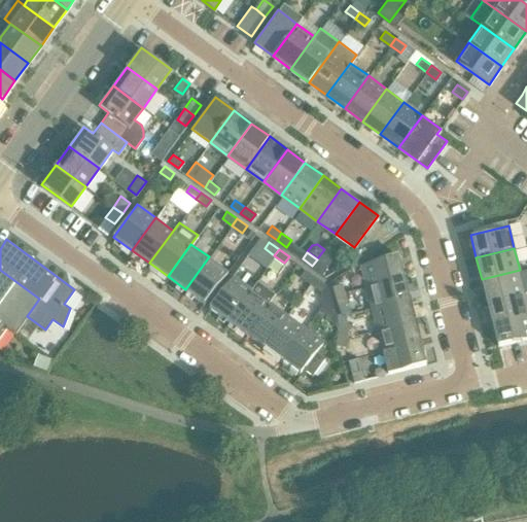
[(360,263),(365,285),(403,276),(398,253),(360,263)]
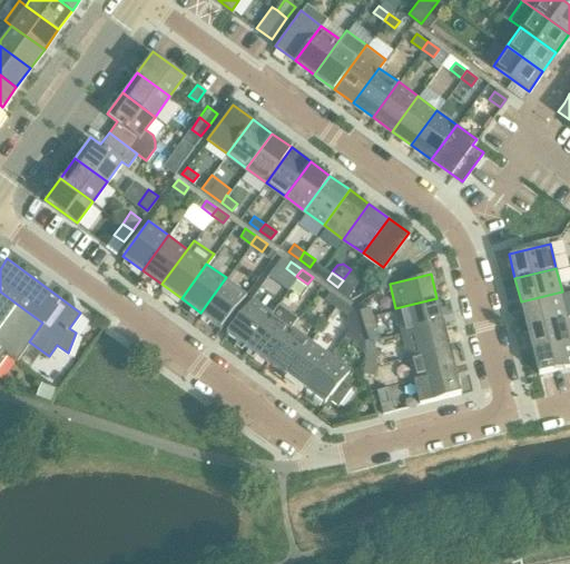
[(226,277),(200,313),(220,327),(246,293),(226,277)]
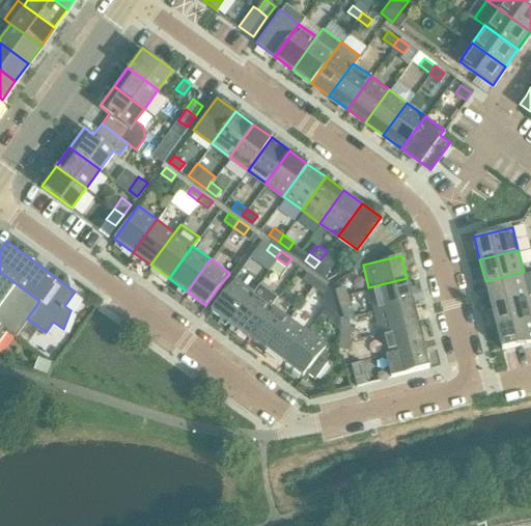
[(319,261),(314,268),(325,275),(330,269),(319,261)]
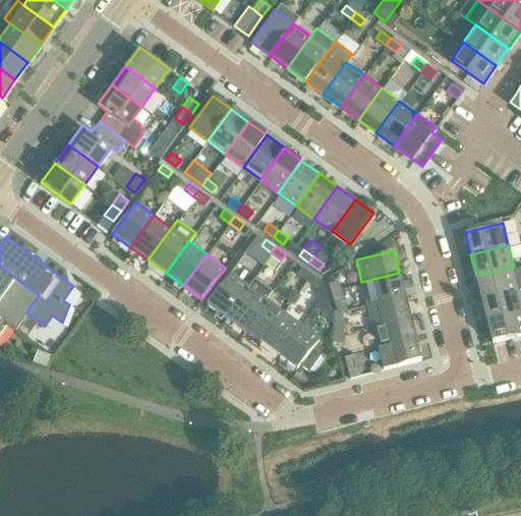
[(296,272),(306,279),(311,272),(301,265),(296,272)]
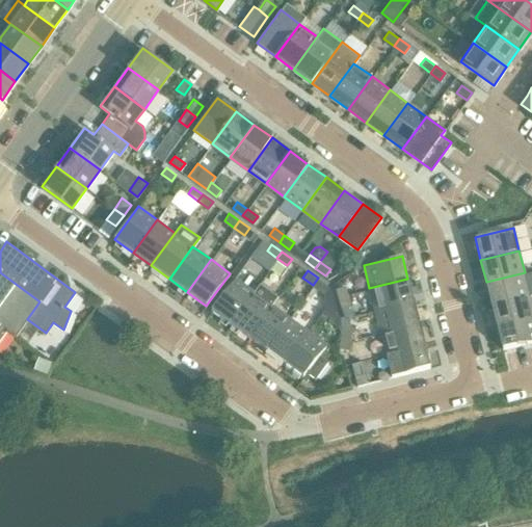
[(40,301),(0,272),(0,338),(6,328),(16,335),(27,319),(40,301)]
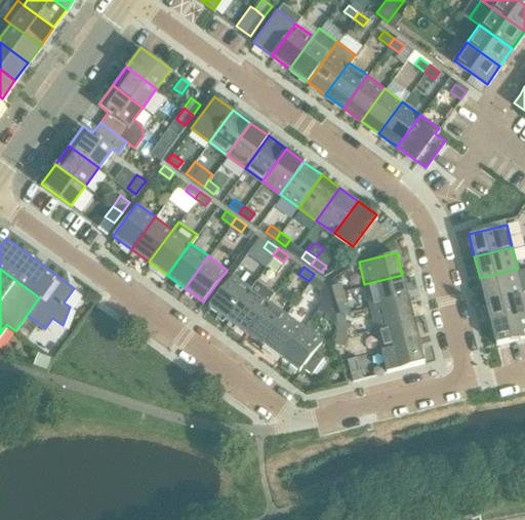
[(480,278),(485,300),(523,289),(518,269),(480,278)]
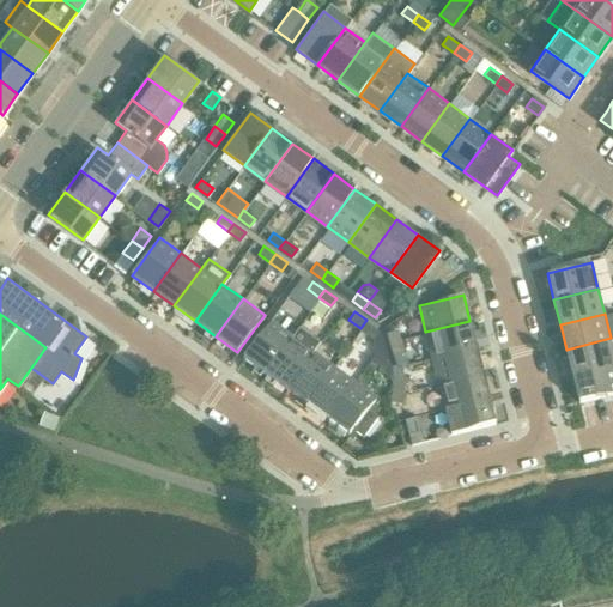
[(243,357),(265,372),(292,334),(271,319),(243,357)]
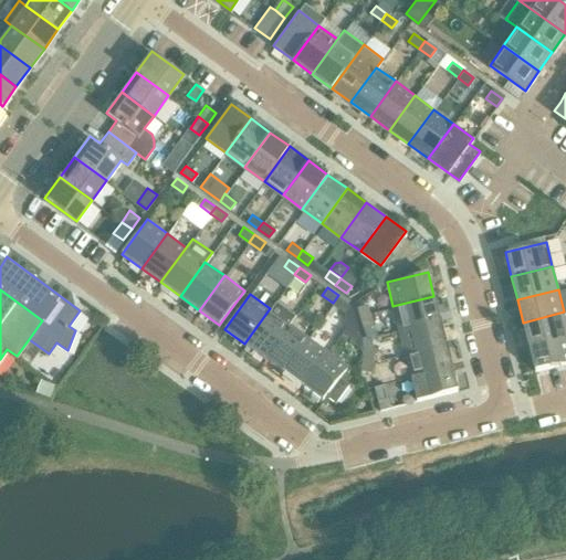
[(338,295),(333,303),(344,310),(349,303),(338,295)]
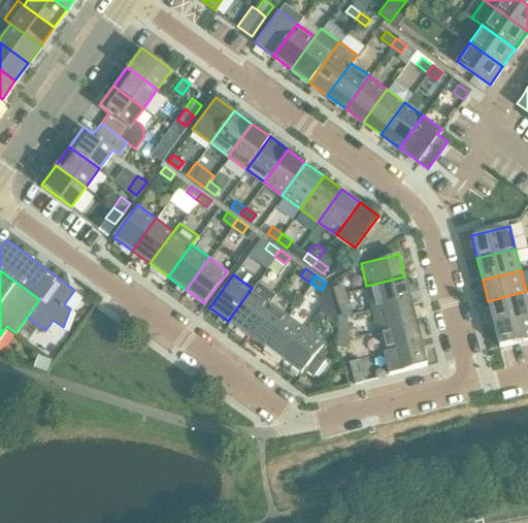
[(366,286),(372,307),(410,298),(404,276),(366,286)]
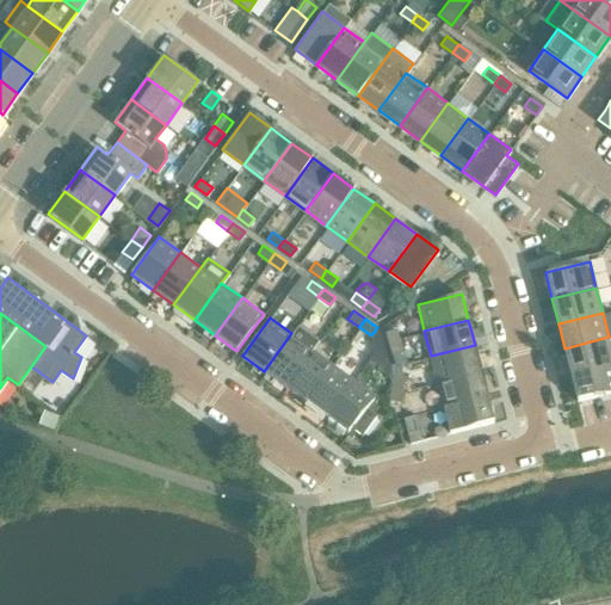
[(264,371),(284,386),(312,349),(319,339),(298,323),(291,333),(264,371)]
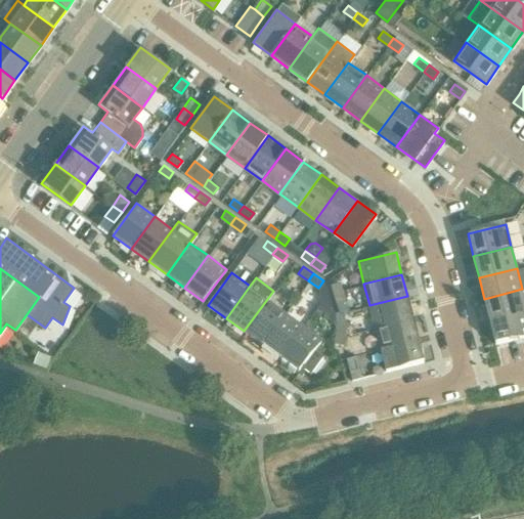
[(331,283),(333,292),(343,289),(340,280),(331,283)]
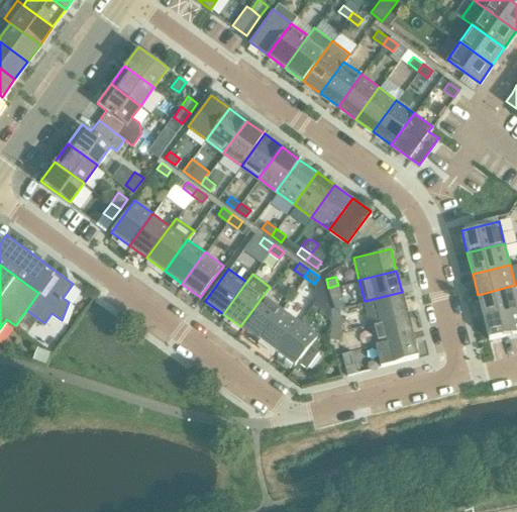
[(338,285),(328,288),(331,297),(340,294),(338,285)]
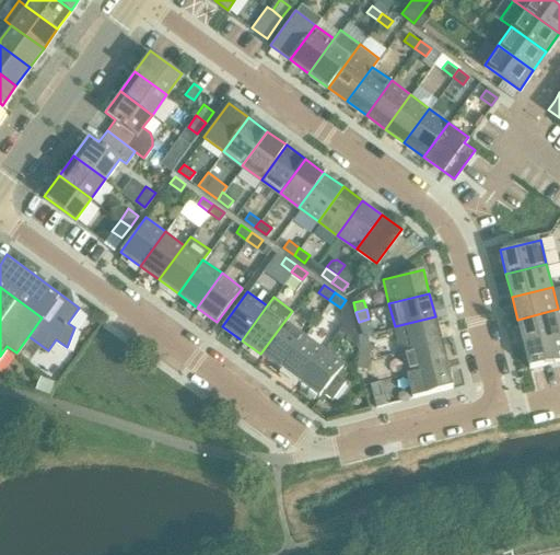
[(517,320),(523,343),(559,333),(559,318),(558,309),(517,320)]
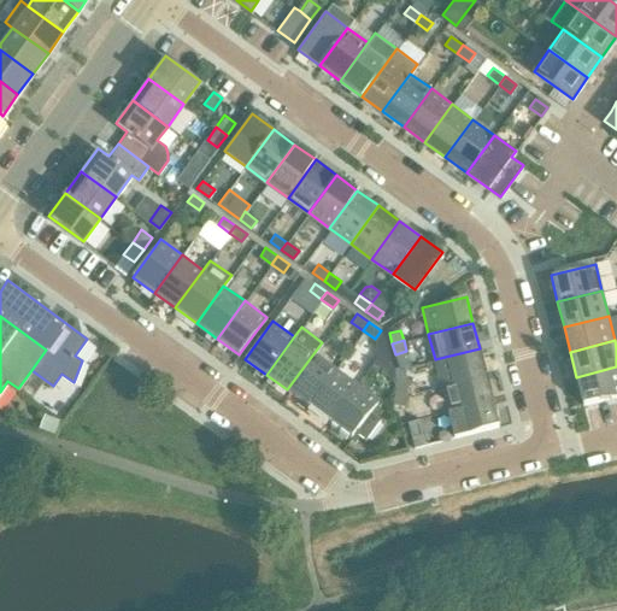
[(435,359),(441,385),(486,372),(480,348),(435,359)]
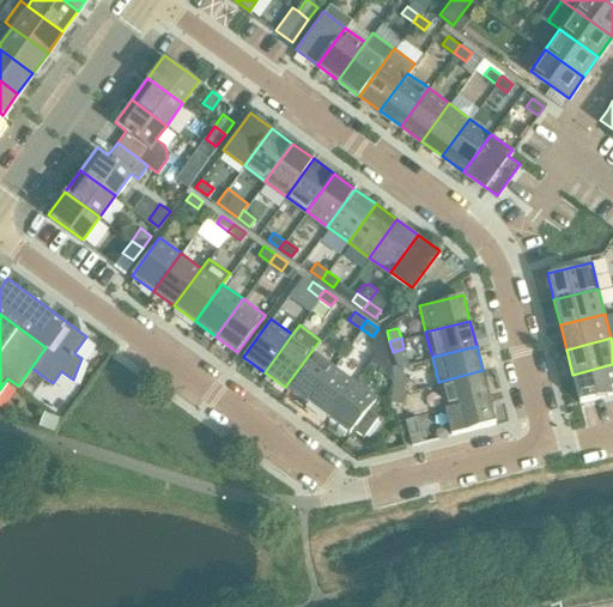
[(285,387),(307,402),(334,364),(313,350),(285,387)]
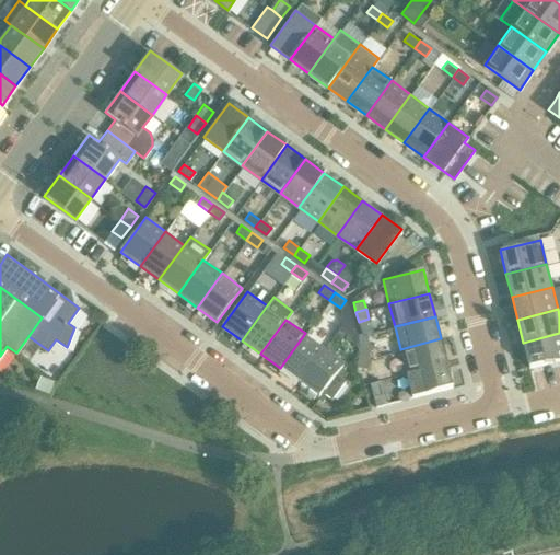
[(354,328),(343,321),(338,328),(349,336),(354,328)]
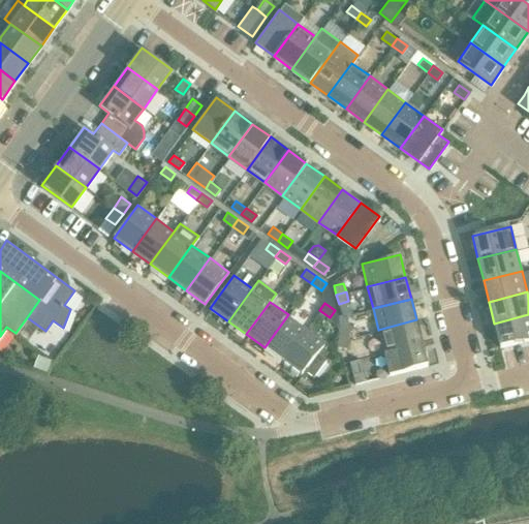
[(265,347),(282,361),(306,328),(288,314),(265,347)]
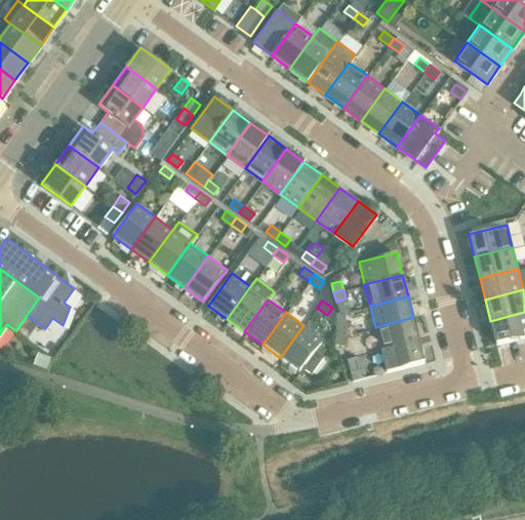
[(339,313),(334,315),(337,324),(335,333),(346,334),(347,325),(344,312),(339,313)]
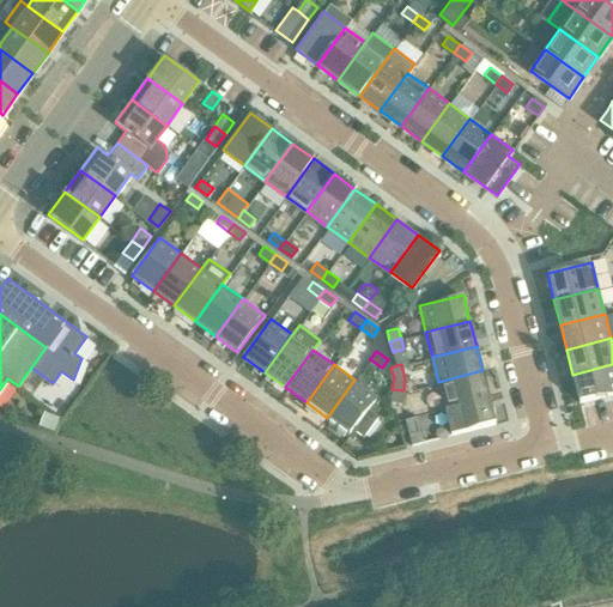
[(612,364),(572,375),(580,400),(612,392),(612,364)]
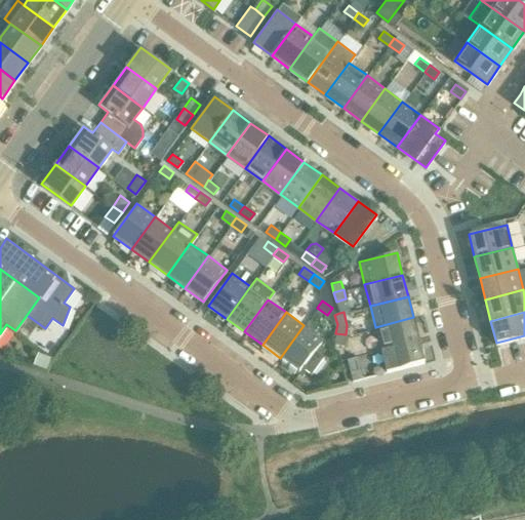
[(375,327),(380,349),(418,338),(413,317),(375,327)]
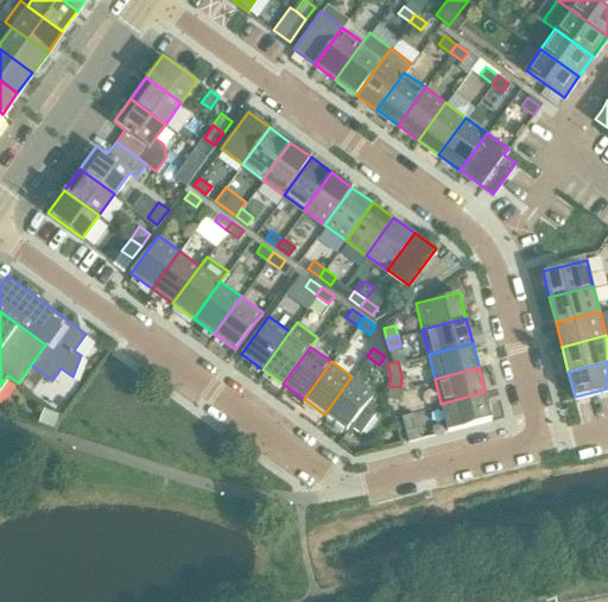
[(352,376),(324,414),(346,430),(350,424),(360,431),(374,411),(365,404),(373,392),(352,376)]
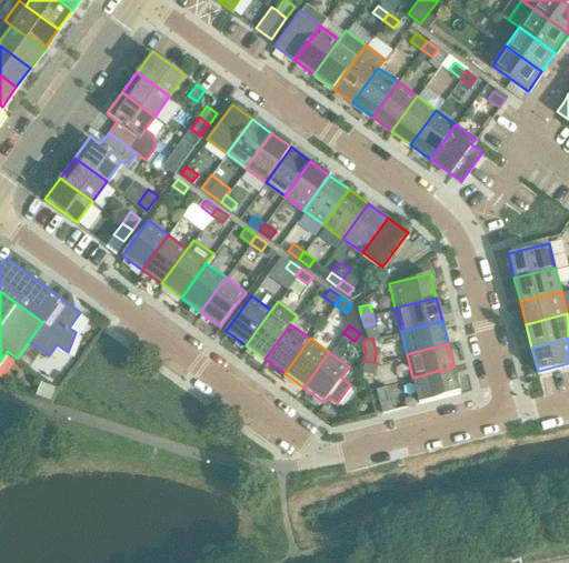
[(375,362),(363,361),(362,371),(373,372),(375,362)]
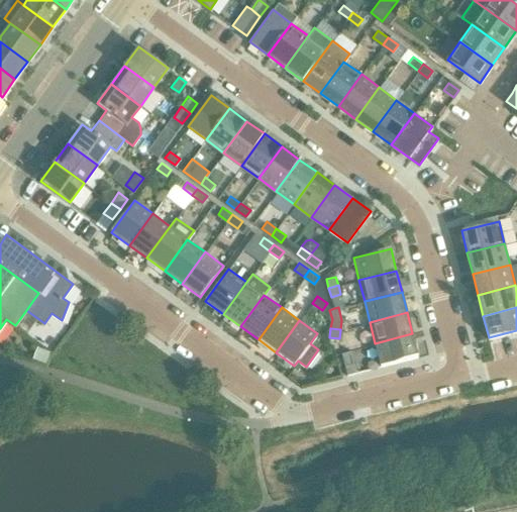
[(412,333),(375,343),(381,365),(418,355),(412,333)]
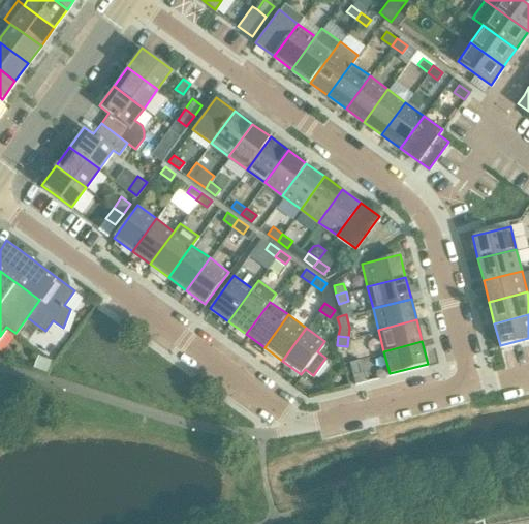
[(38,353),(34,365),(45,370),(50,359),(38,353)]
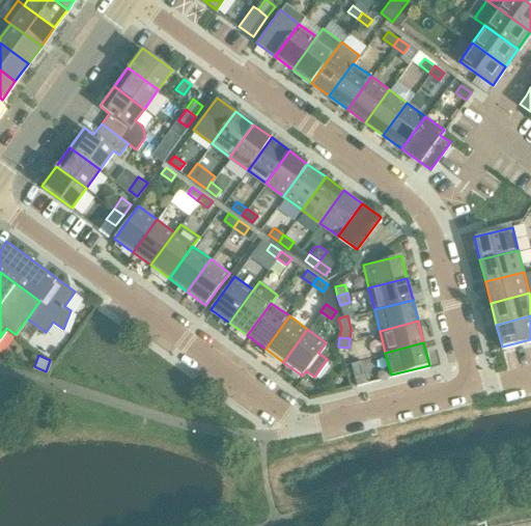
[(366,381),(364,371),(354,375),(357,384),(366,381)]
